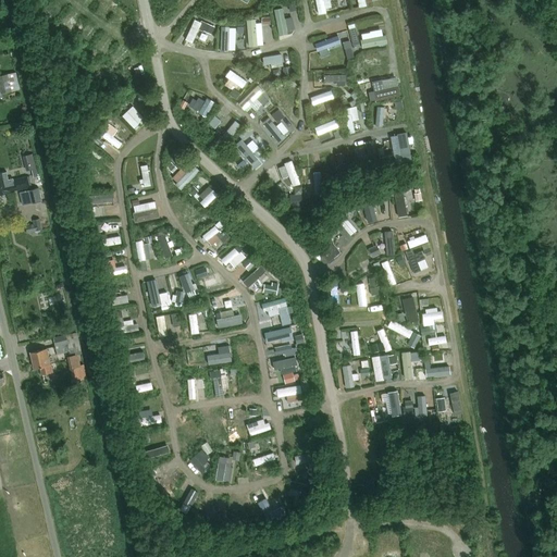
[(317,0),(320,13),(330,11),(327,0),(317,0)]
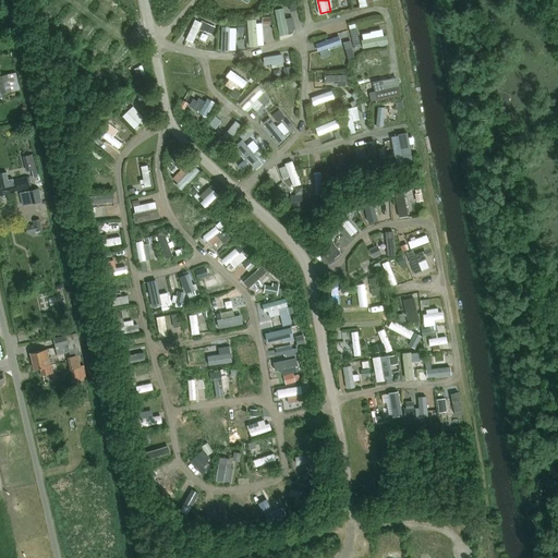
[(283,7),(275,8),(280,34),(296,31),(293,15),(286,16),(283,7)]
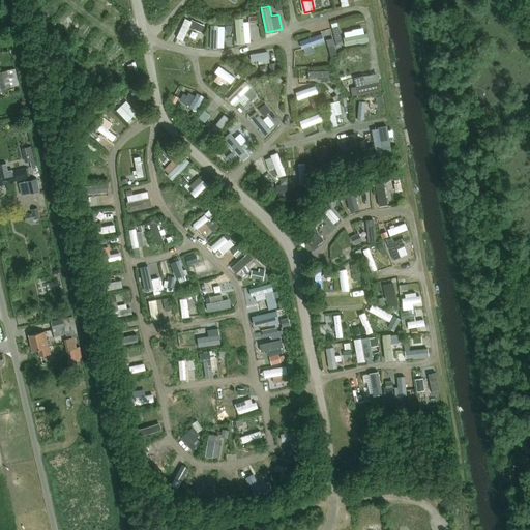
[(252,41),(251,22),(259,21),(259,16),(235,17),(237,42),(252,41)]
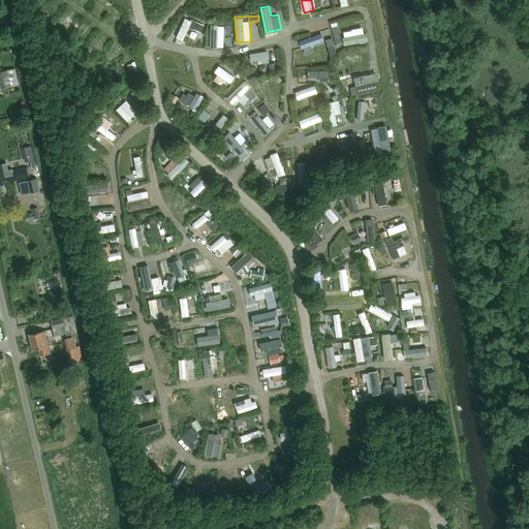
[(185,17),(177,36),(185,39),(194,21),(185,17)]
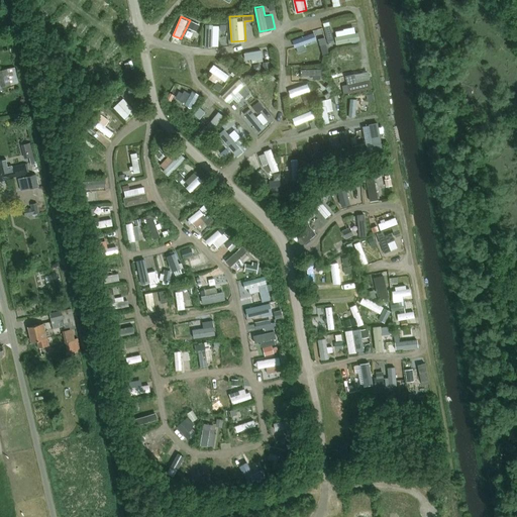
[(193,19),(189,25),(198,30),(201,24),(193,19)]
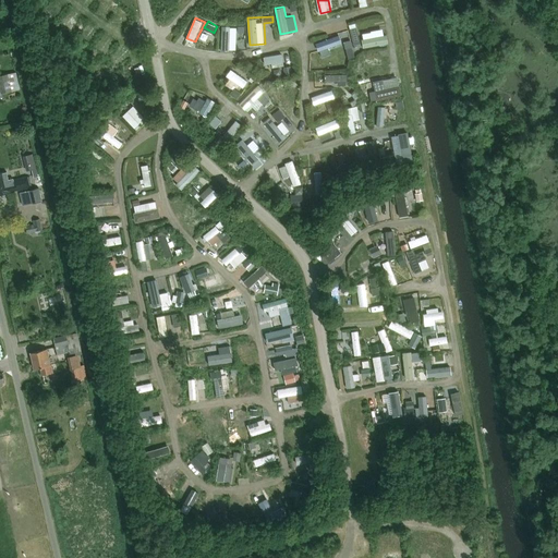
[(351,27),(354,44),(361,43),(358,26),(351,27)]
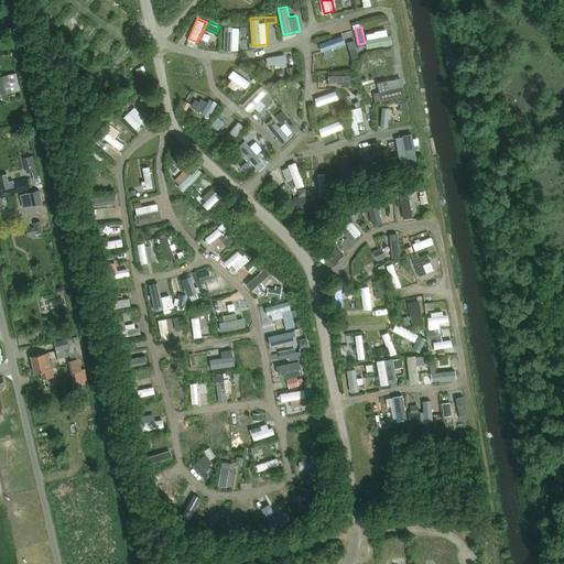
[(228,46),(237,47),(238,32),(230,31),(228,46)]
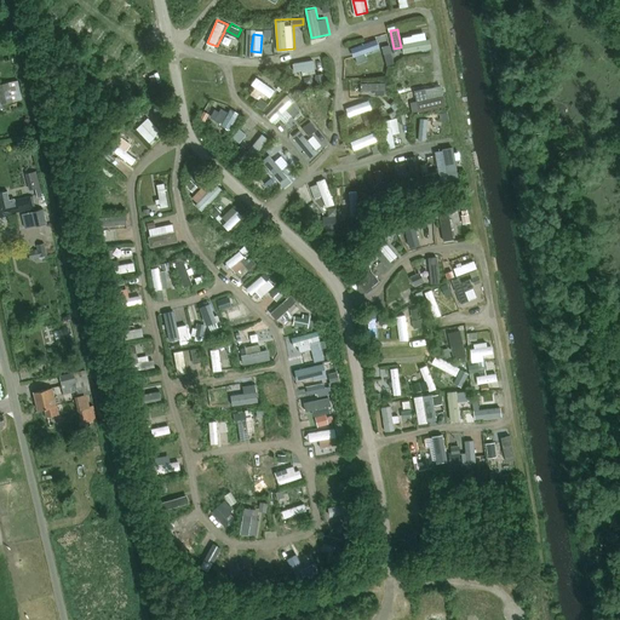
[(351,46),(354,56),(382,46),(379,36),(351,46)]
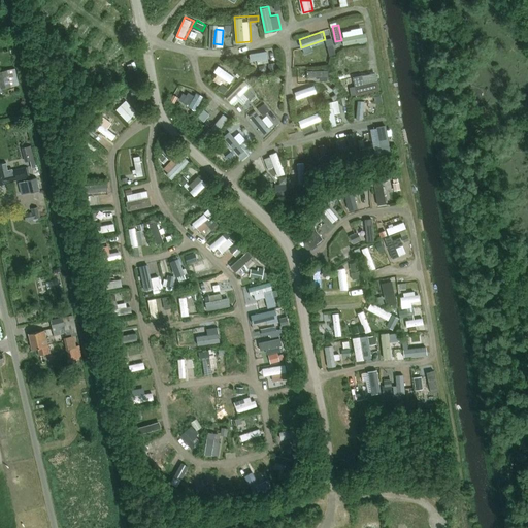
[(269,51),(250,52),(250,60),(258,59),(258,62),(270,61),(269,51)]
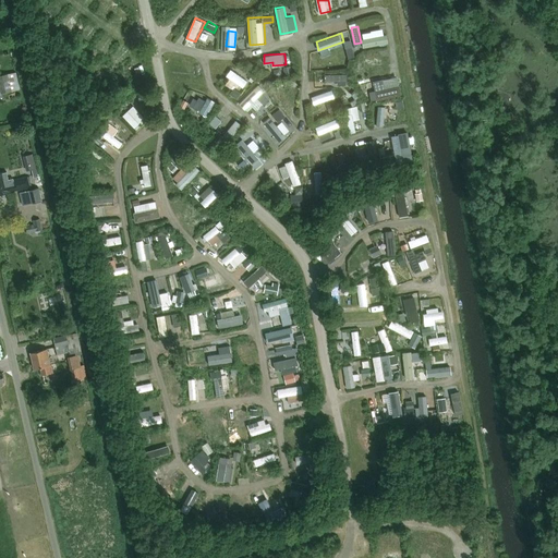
[(384,73),(386,67),(367,61),(365,69),(384,73)]
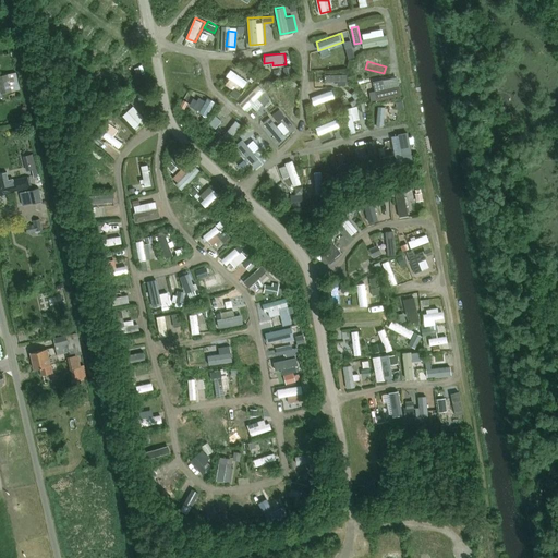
[(230,77),(226,83),(235,91),(239,85),(244,88),(250,81),(231,68),(226,75),(230,77)]
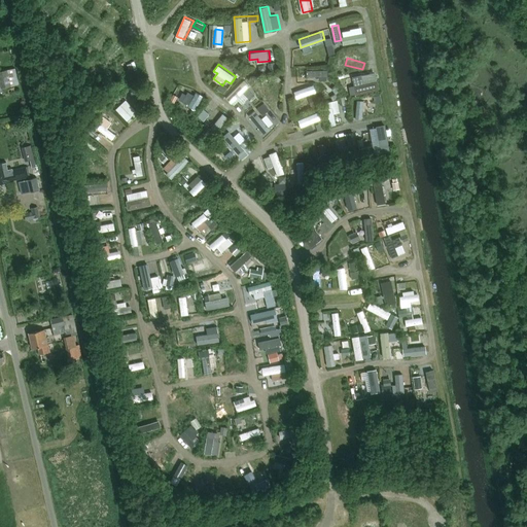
[(14,68),(7,70),(11,85),(19,84),(14,68)]
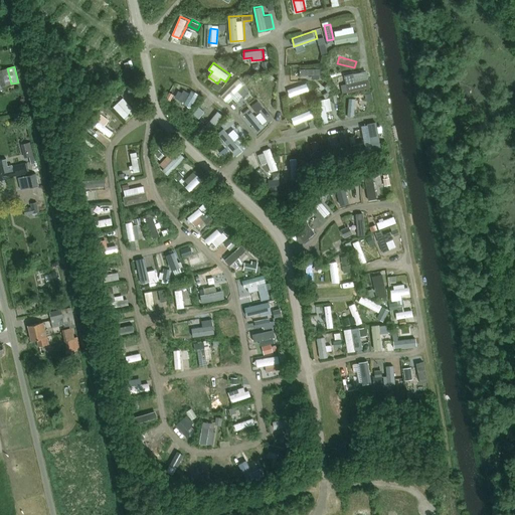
[(301,78),(321,77),(321,67),(301,68),(301,78)]
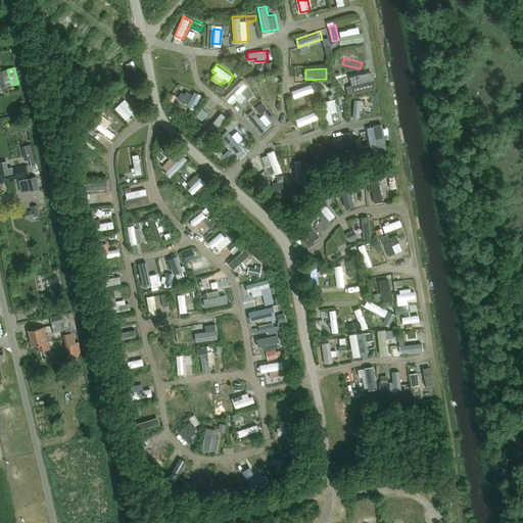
[(2,87),(11,85),(7,69),(0,70),(0,86),(0,88),(2,87)]
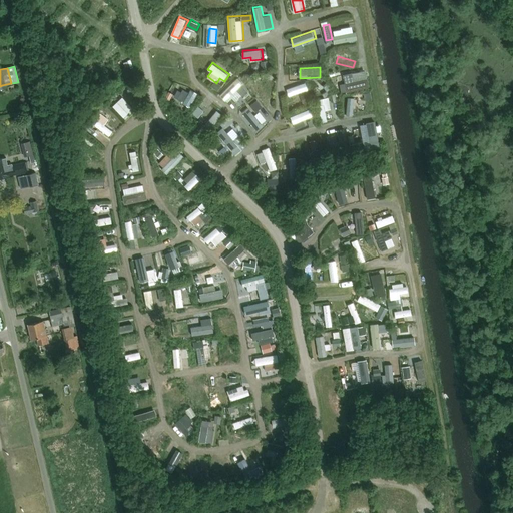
[(358,79),(357,71),(339,74),(341,91),(369,87),(368,78),(358,79)]
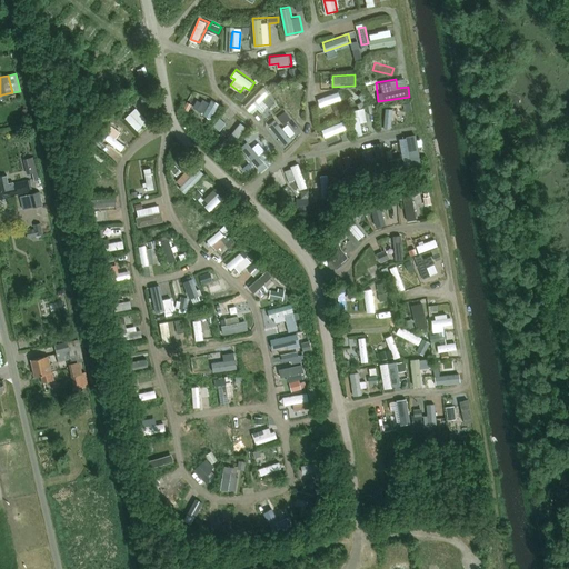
[(265,88),(246,106),(251,110),(263,98),(270,105),(276,99),(265,88)]
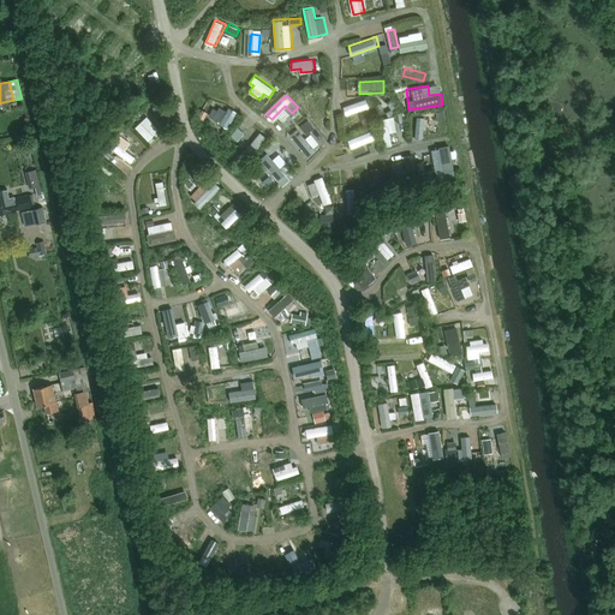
[(310,111),(317,123),(324,119),(314,96),(299,103),(304,113),(310,111)]
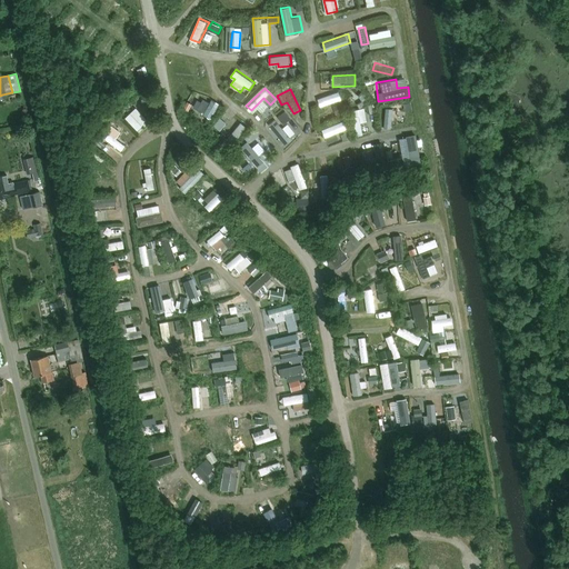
[(321,107),(342,99),(339,90),(318,98),(321,107)]
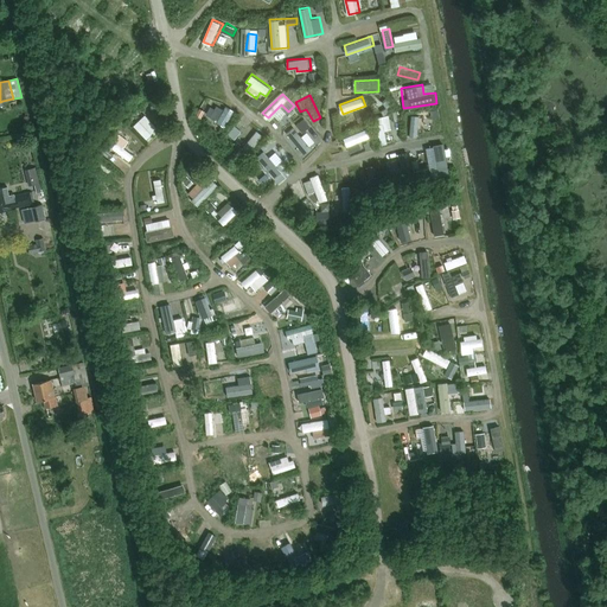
[(209,109),(213,100),(209,97),(204,107),(209,109)]
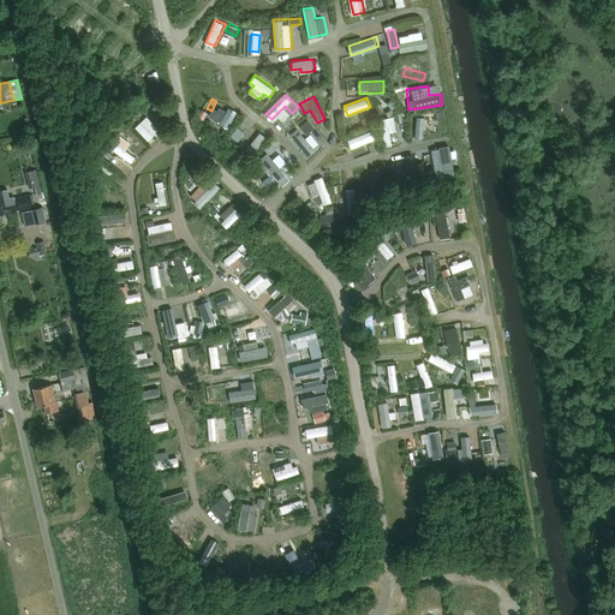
[(220,106),(214,119),(228,126),(238,109),(230,106),(227,111),(220,106)]
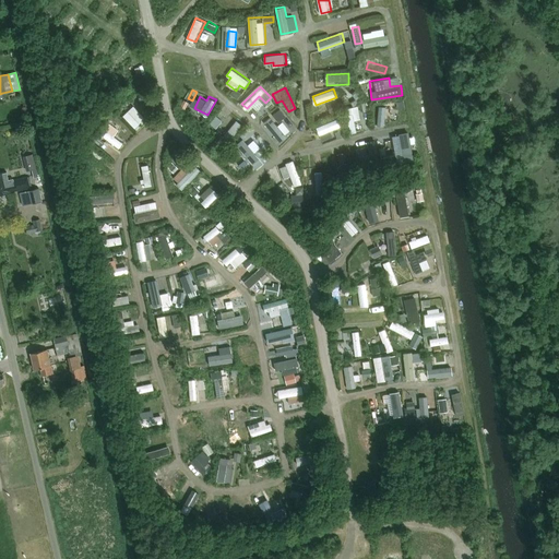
[(135,127),(147,117),(135,104),(123,115),(135,127)]
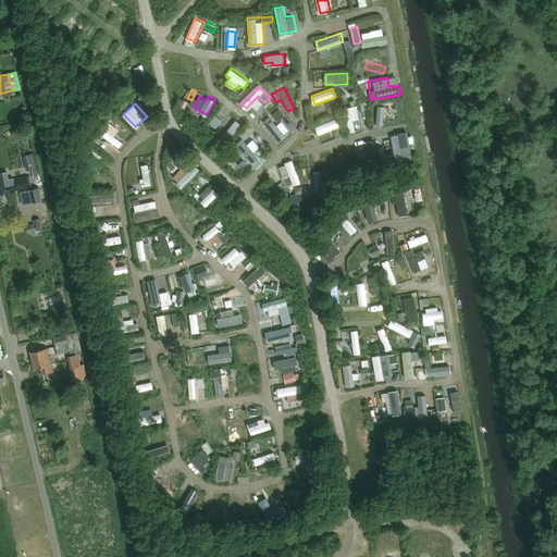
[(360,118),(358,104),(344,107),(349,132),(358,130),(356,119),(360,118)]
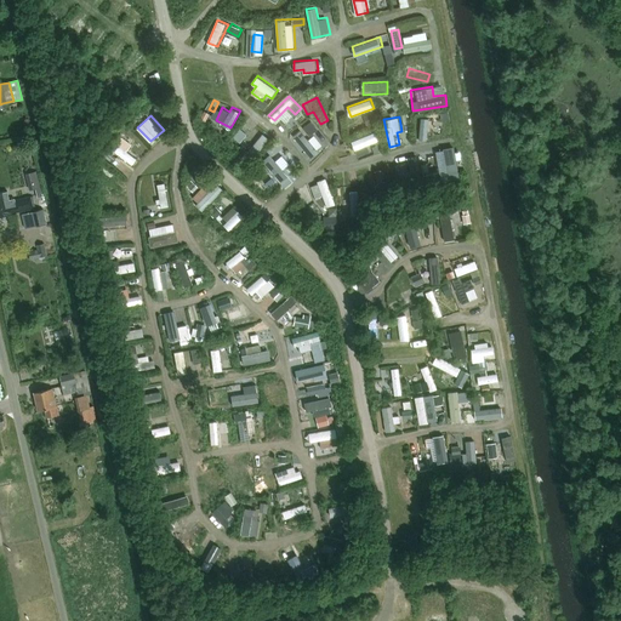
[(431,125),(434,125),(434,118),(421,117),(421,138),(431,138),(431,125)]
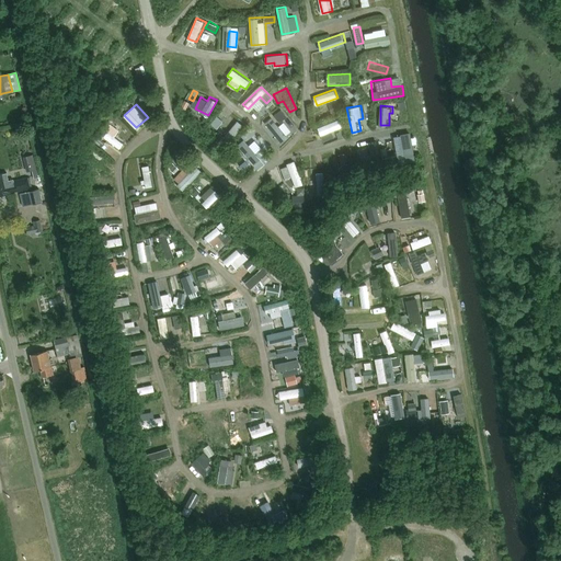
[(231,141),(244,125),(238,119),(225,136),(231,141)]
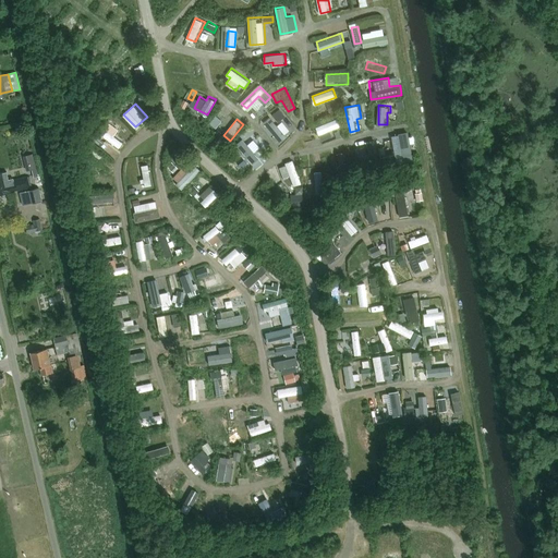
[(109,120),(104,126),(108,130),(104,135),(120,147),(124,142),(114,135),(120,128),(109,120)]
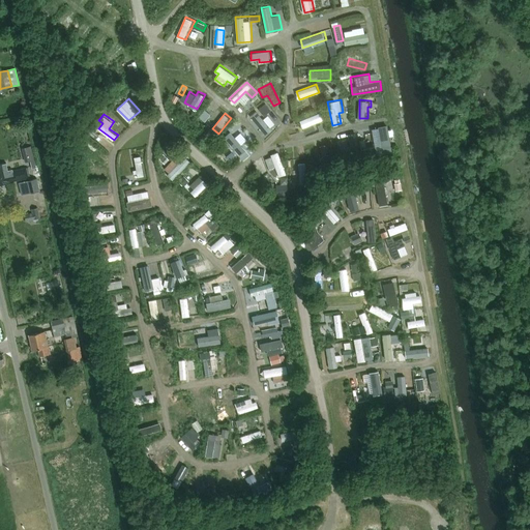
[(237,121),(224,136),(232,144),(245,129),(237,121)]
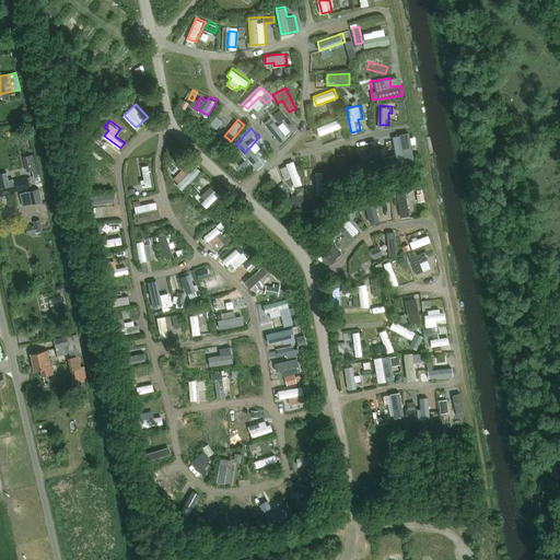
[(411,131),(404,131),(405,155),(412,155),(411,131)]
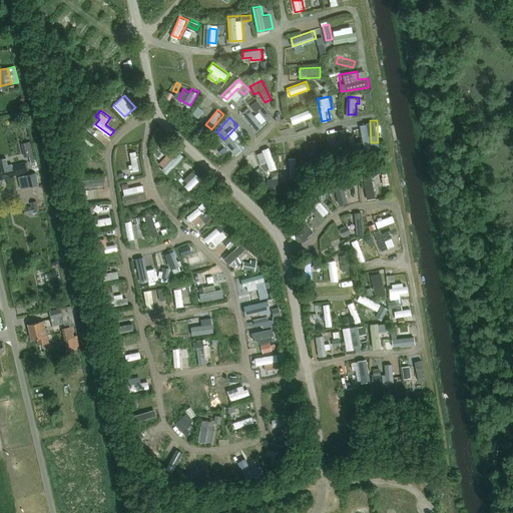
[(338,146),(348,146),(347,128),(337,128),(338,146)]
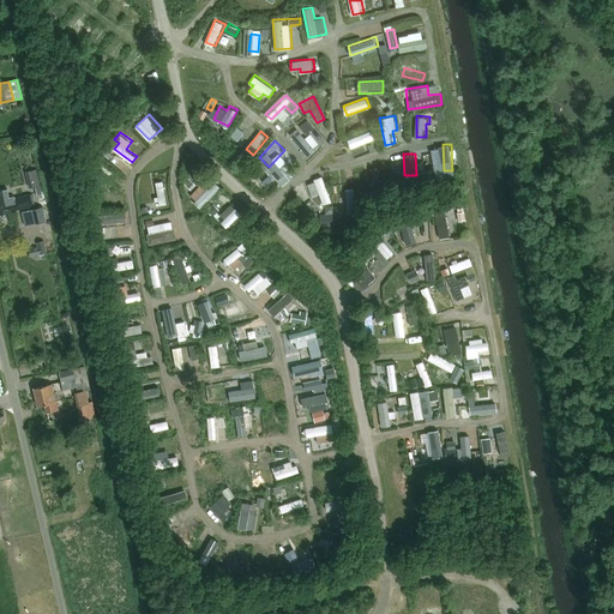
[(318,178),(312,182),(324,200),(331,196),(318,178)]
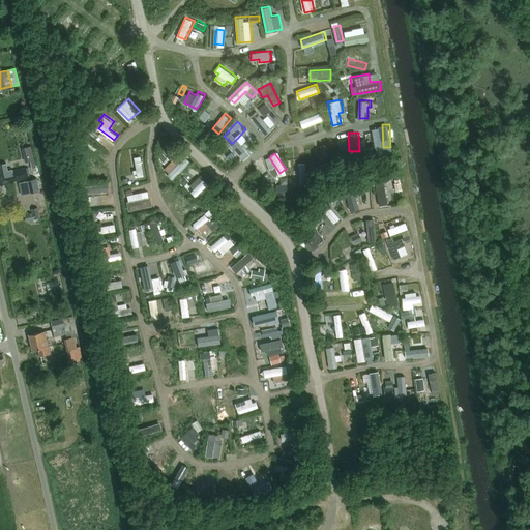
[(145,155),(136,156),(137,176),(146,176),(145,155)]
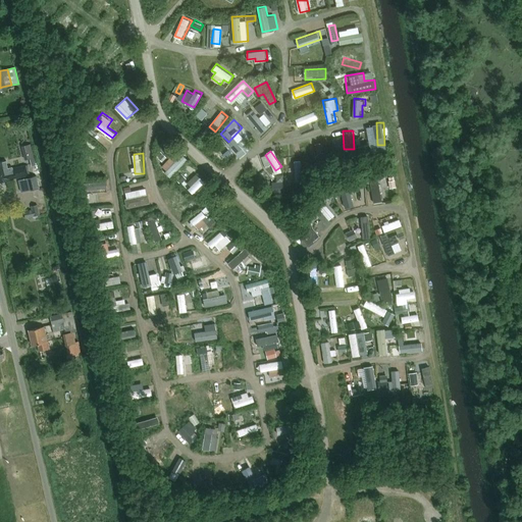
[(171,174),(184,162),(174,153),(162,165),(171,174)]
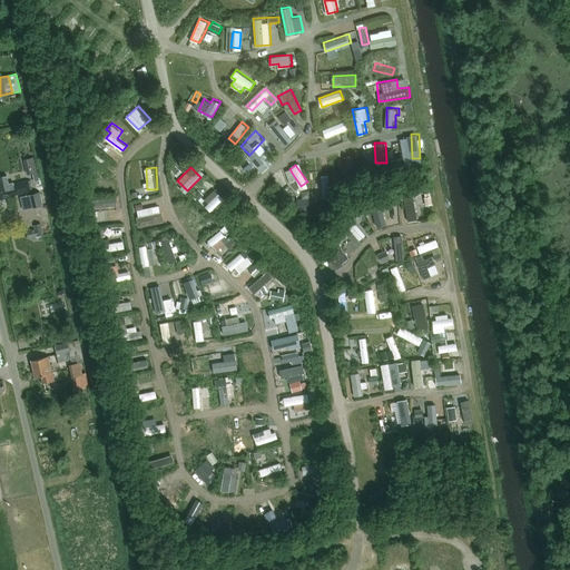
[(330,176),(322,176),(323,189),(331,189),(330,176)]
